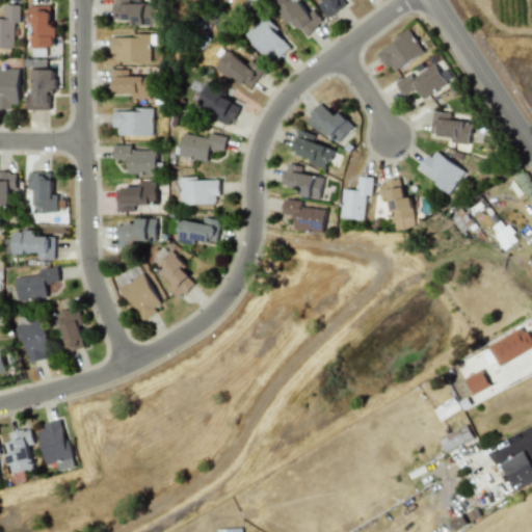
[(153,25),(153,3),(130,2),(130,0),(113,0),(113,19),(133,19),(132,25),(153,25)]
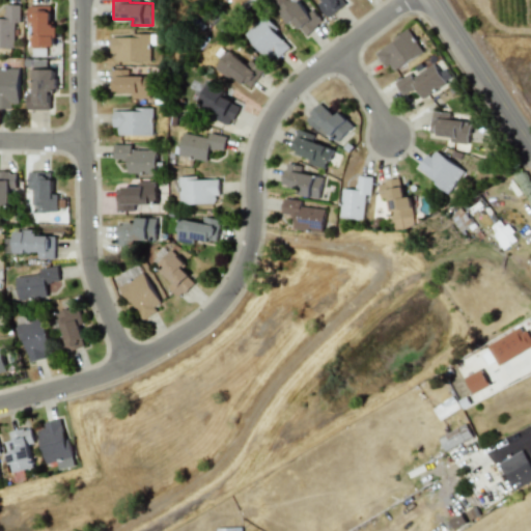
[(305,35),(323,22),(313,8),(307,12),(297,0),(284,0),(276,7),(287,23),(292,20),(305,35)]
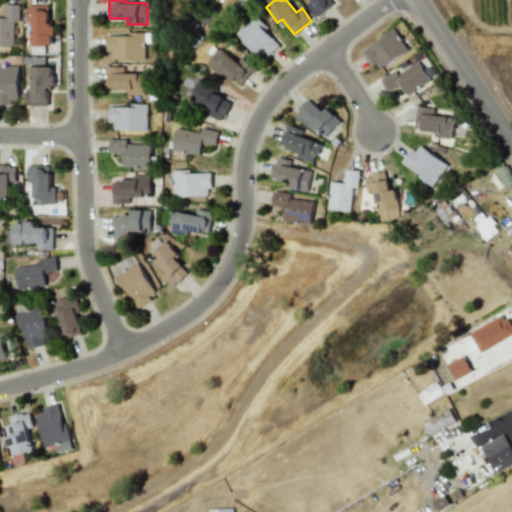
[(309,0),(306,3),(316,16),(335,2),(333,0),(309,0)]
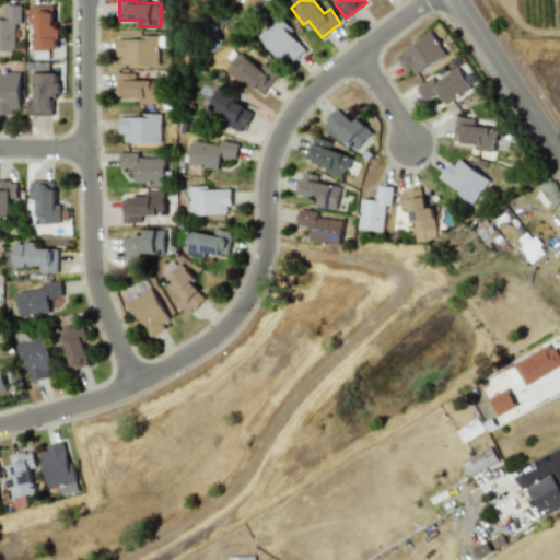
[(21,4),(4,4),(4,20),(0,19),(0,49),(15,49),(15,23),(21,23),(21,4)]
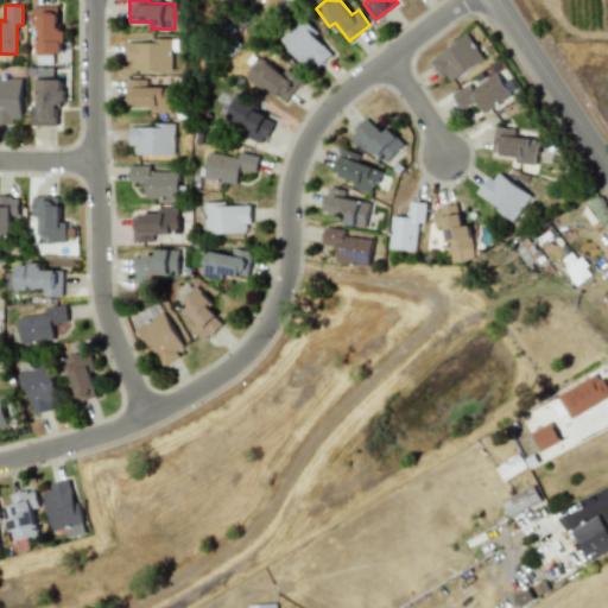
[(32,26),(38,25),(38,54),(64,54),(63,29),(59,29),(58,6),(32,6),(32,26)]
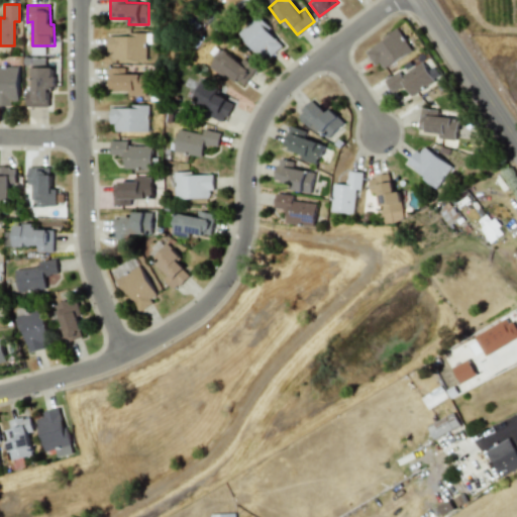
[(256,16),(238,32),(265,61),(283,43),(256,16)]
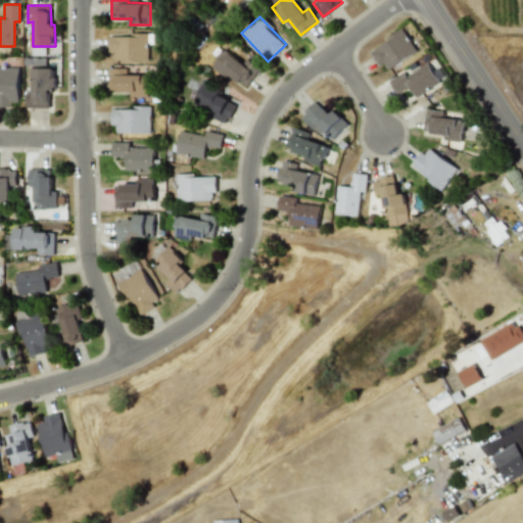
[(417,50),(402,30),(371,50),(385,72),(417,50)]
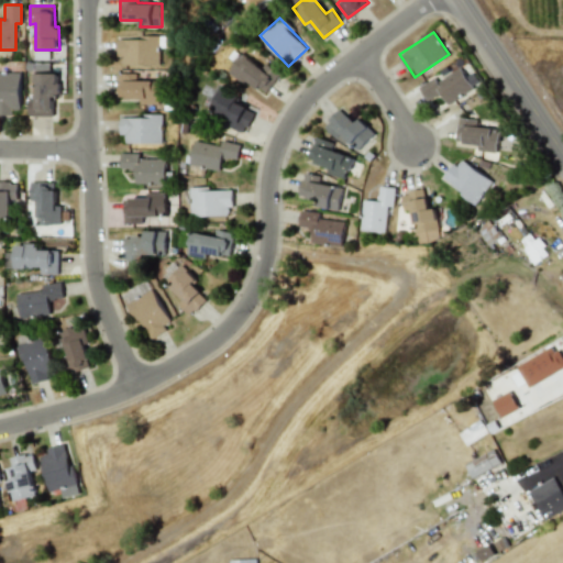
[(120,36),(119,64),(159,64),(159,37),(120,36)]
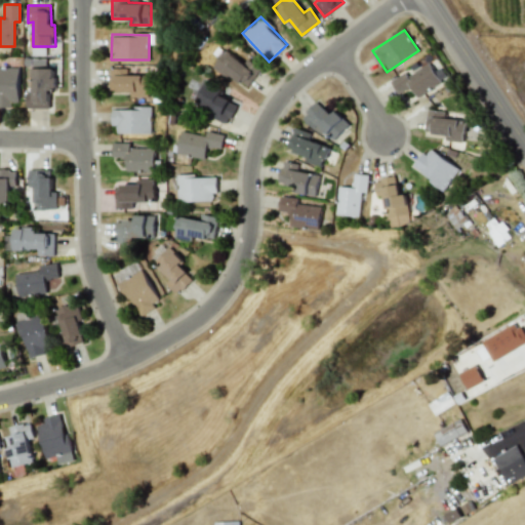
[(230,74),(246,87),(261,69),(248,58),(244,64),(227,49),(212,67),(227,78),(230,74)]
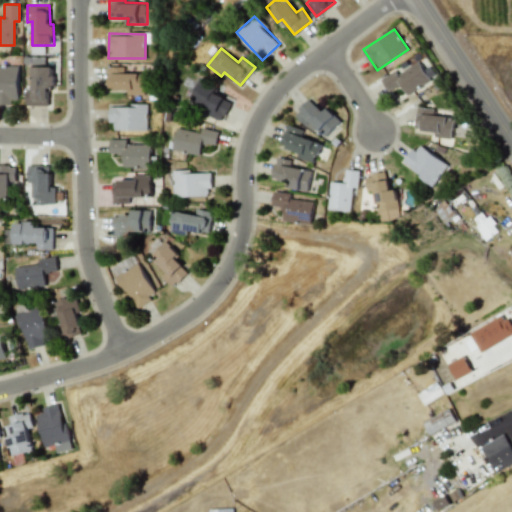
[(381,79),(389,92),(400,85),(406,94),(435,75),(429,66),(424,69),(418,60),(397,74),(395,70),(381,79)]
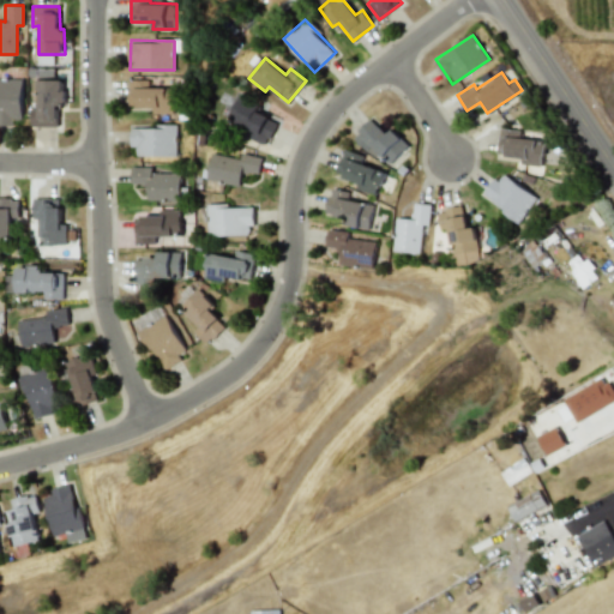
[(0,122),(23,122),(22,78),(0,78),(0,122)]
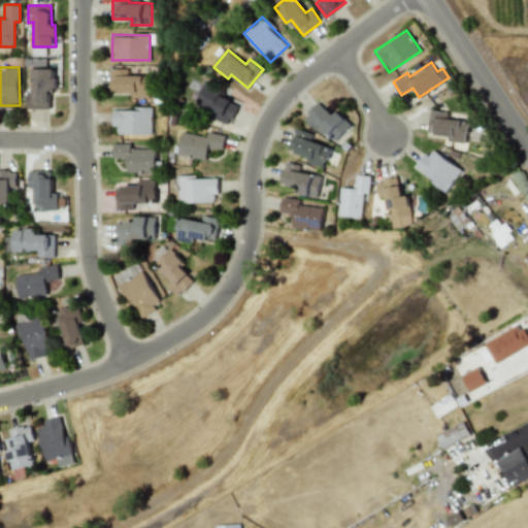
[(50,108),(51,88),(55,88),(55,68),(33,68),(33,92),(27,92),(27,108),(50,108)]
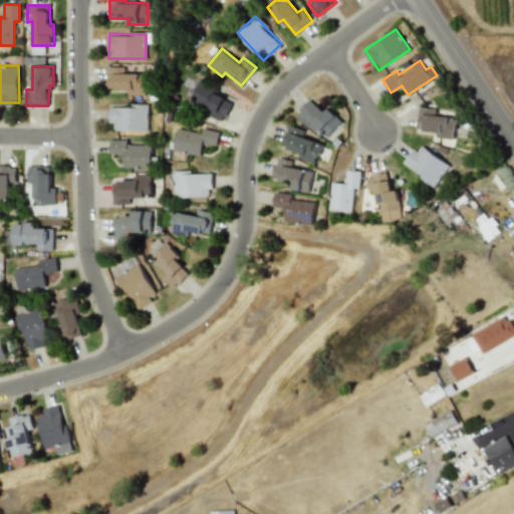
[(124,72),(125,66),(108,66),(107,88),(122,89),(122,95),(147,95),(147,73),(124,72)]
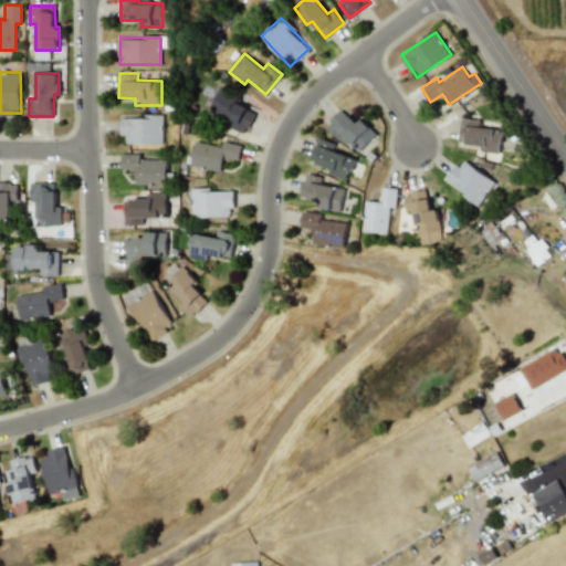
[(211,111),(232,118),(229,127),(247,134),(255,112),(238,105),(241,97),(219,88),(211,111)]
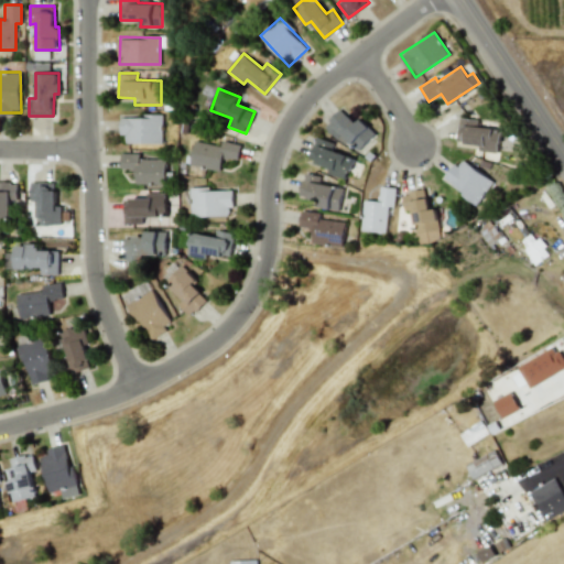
[(326,123),(355,153),(376,133),(360,118),(355,122),(342,108),(326,123)]
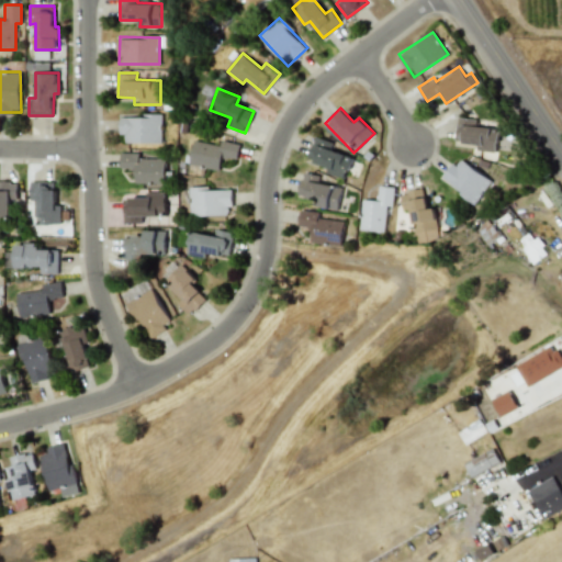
[(125,142),(163,143),(163,115),(121,115),(120,134),(125,134),(125,142)]
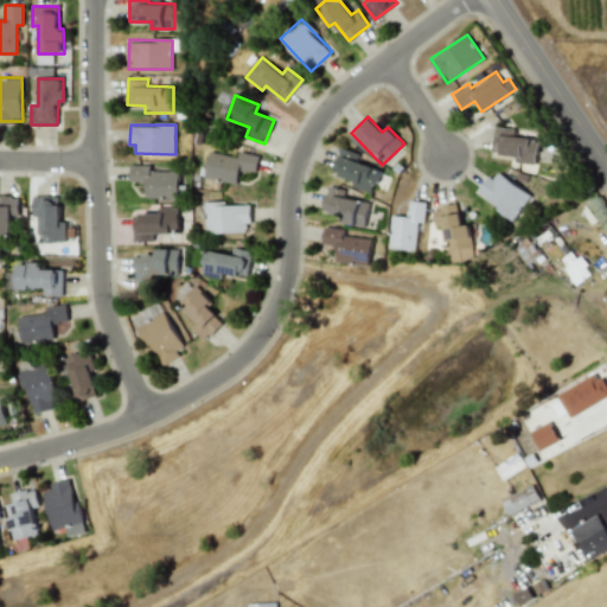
[(492,153),(516,155),(516,163),(536,164),(538,139),(513,136),(515,128),(493,127),(492,153)]
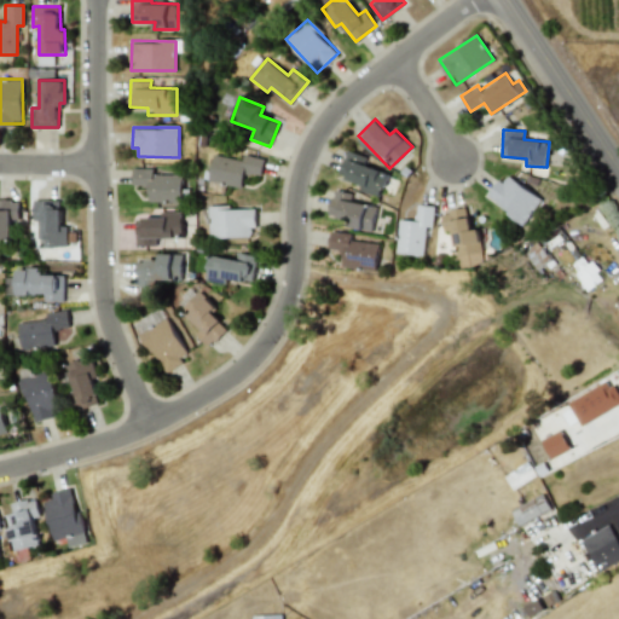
[(360,190),(380,197),(388,173),(364,165),(366,157),(348,150),(339,175),(362,184),(360,190)]
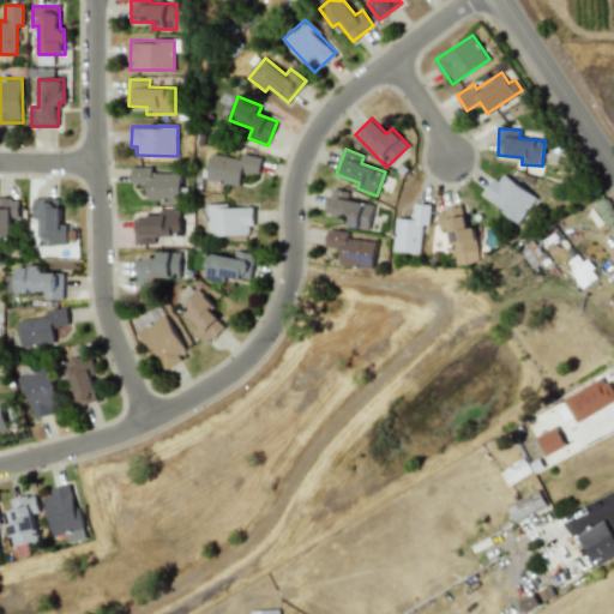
[(208,179),(240,186),(244,172),(259,175),(263,157),(241,152),(240,158),(212,152),(208,179)]
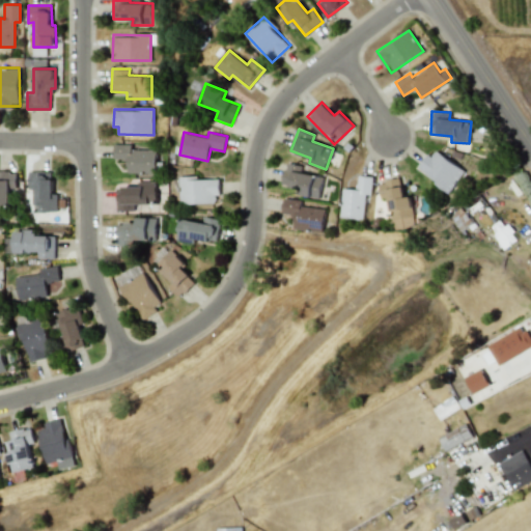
[(158,149),(132,149),(132,144),(114,143),(114,159),(128,159),(128,174),(157,175),(158,149)]
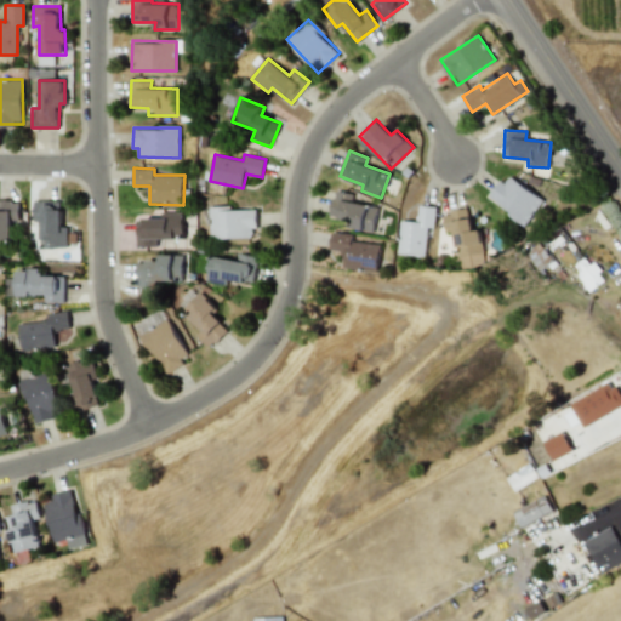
[(489,198),(525,224),(543,200),(507,174),(489,198)]
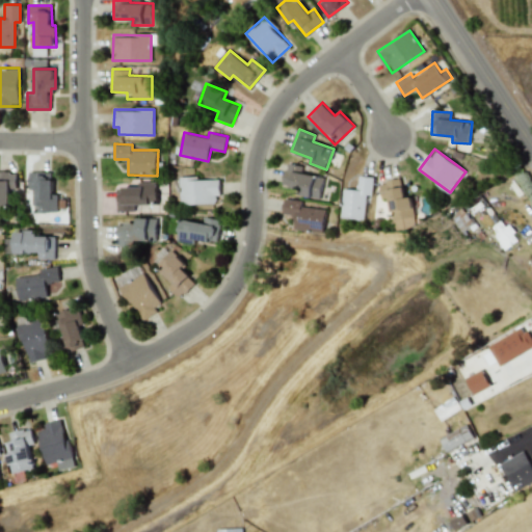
[(320,198),(325,177),(302,173),(303,166),(287,163),(282,186),(301,190),(300,194),(320,198)]
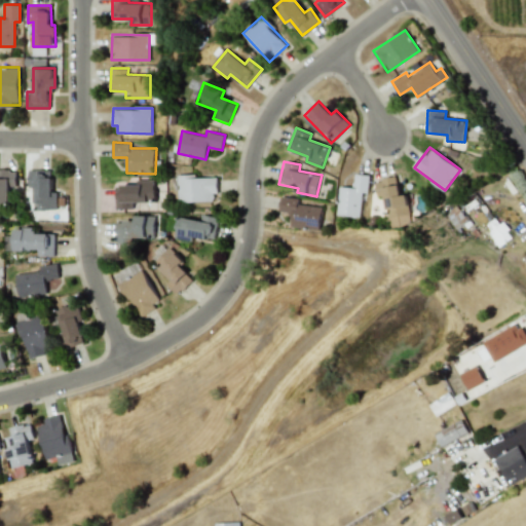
[(0,201),(9,201),(9,186),(15,186),(15,170),(0,170),(0,201)]
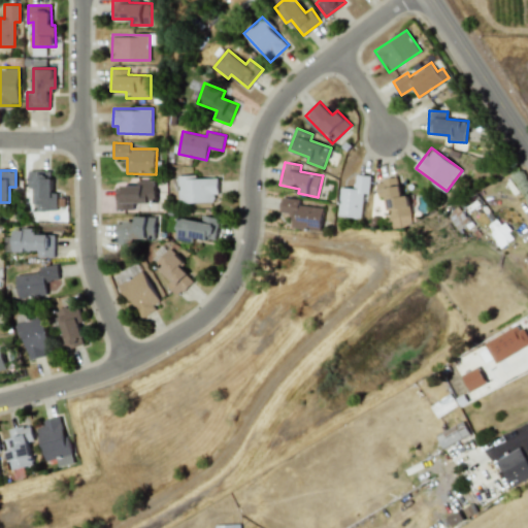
[(28,189),(35,189),(34,210),(57,210),(57,193),(52,192),(52,170),(29,170),(28,189)]
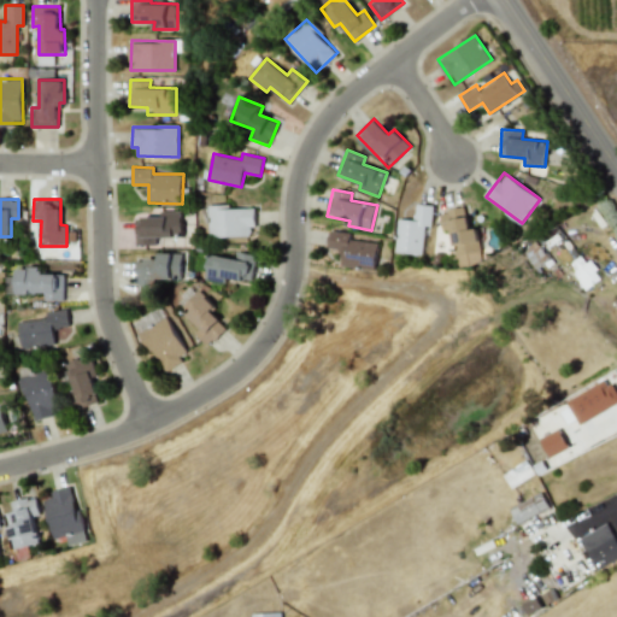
[(433,204),(416,204),(415,219),(398,219),(397,253),(423,254),(424,225),(433,225),(433,204)]
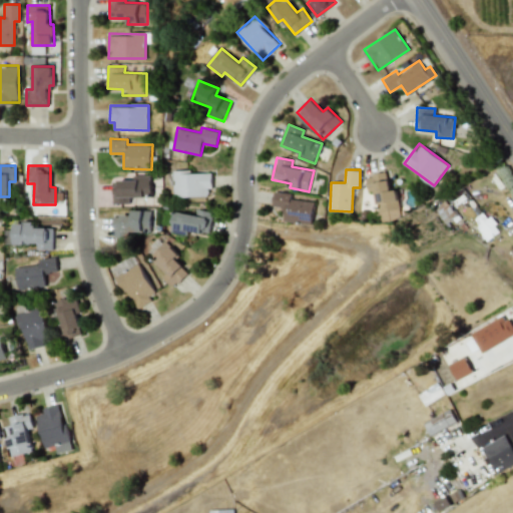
[(208,195),(207,188),(213,188),(212,171),(173,172),(174,197),(208,195)]
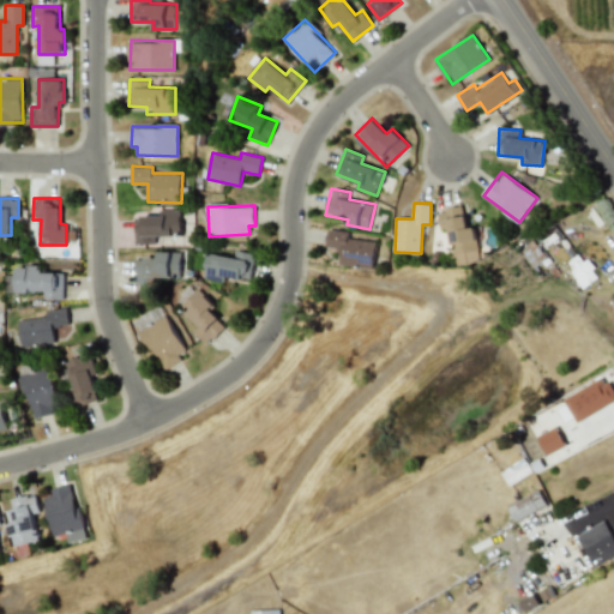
[(456,265),(480,262),(475,226),(468,227),(464,206),(438,210),(441,229),(450,228),(456,265)]
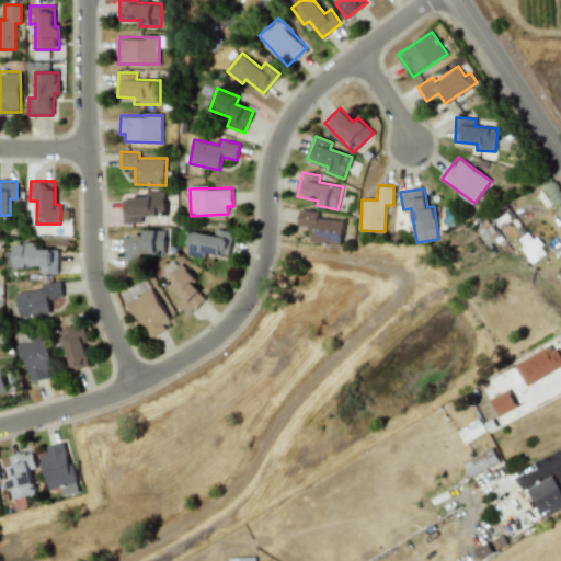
[(124,197),(124,222),(141,221),(141,216),(165,216),(165,192),(146,192),(146,197),(124,197)]
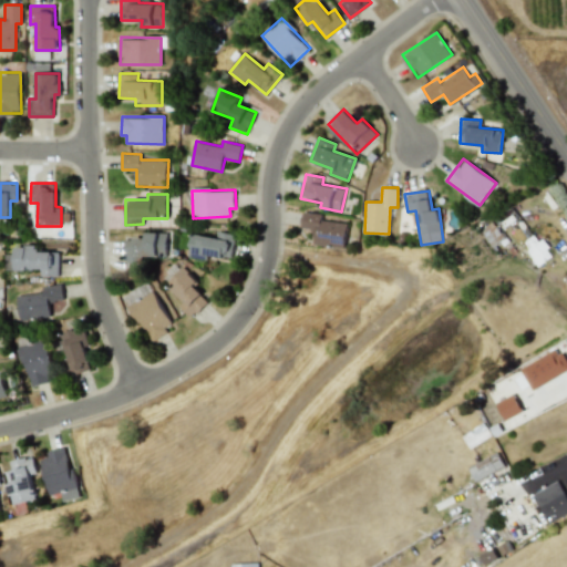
[(315,245),(346,247),(348,223),(322,220),(322,214),(303,212),(301,228),(316,229),(315,245)]
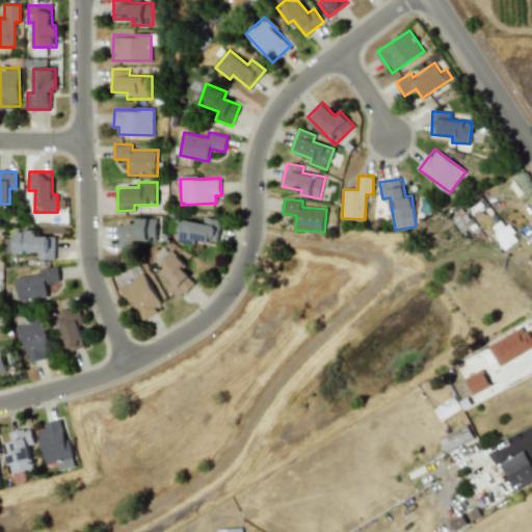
[(216,245),(221,219),(205,216),(203,223),(181,218),(177,238),(216,245)]
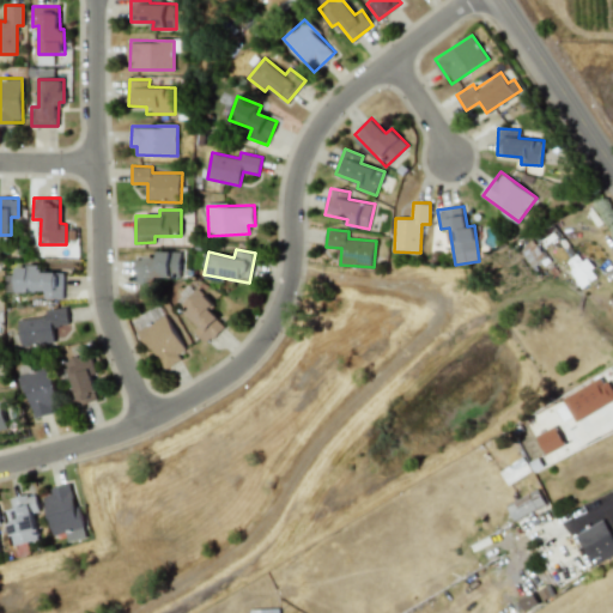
[(180,280),(181,252),(158,250),(157,258),(135,256),(134,278),(180,280)]
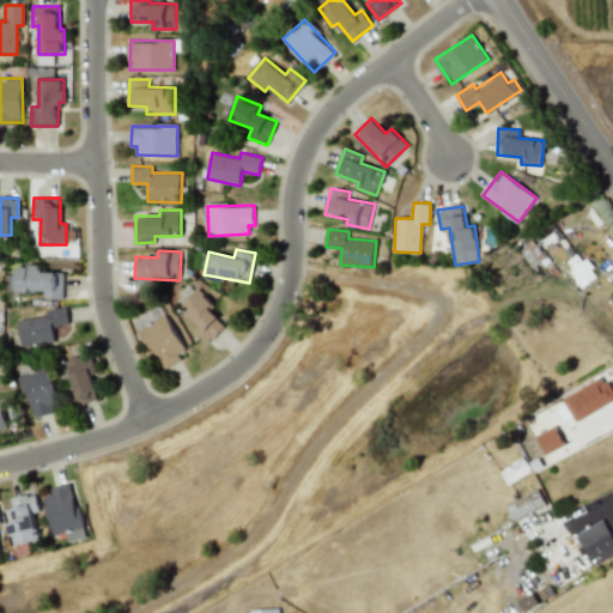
[(564,262),(582,287),(596,277),(578,252),(564,262)]
